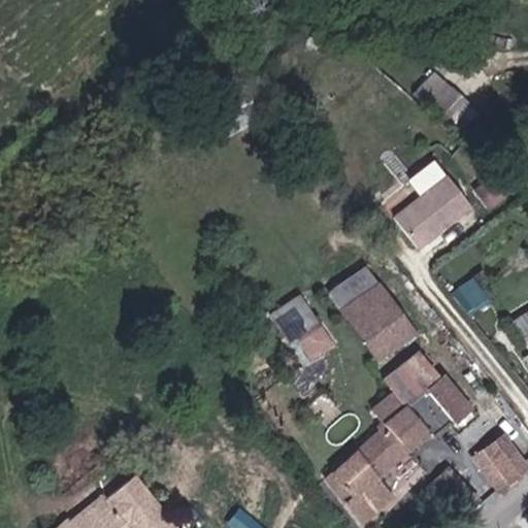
[(474,103),(440,72),(422,93),(456,124),(474,103)]
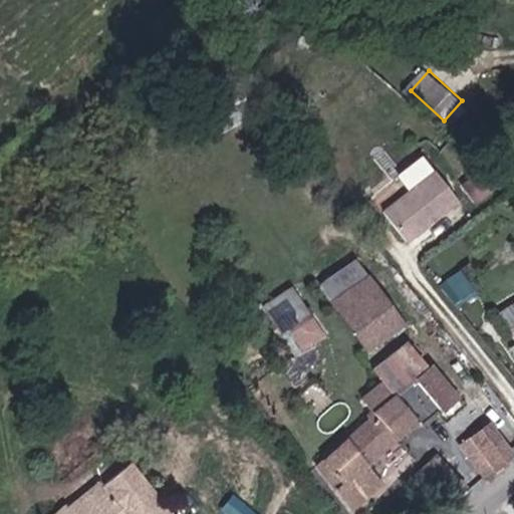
[(436,169),(387,208),(410,237),(459,199),(436,169)]
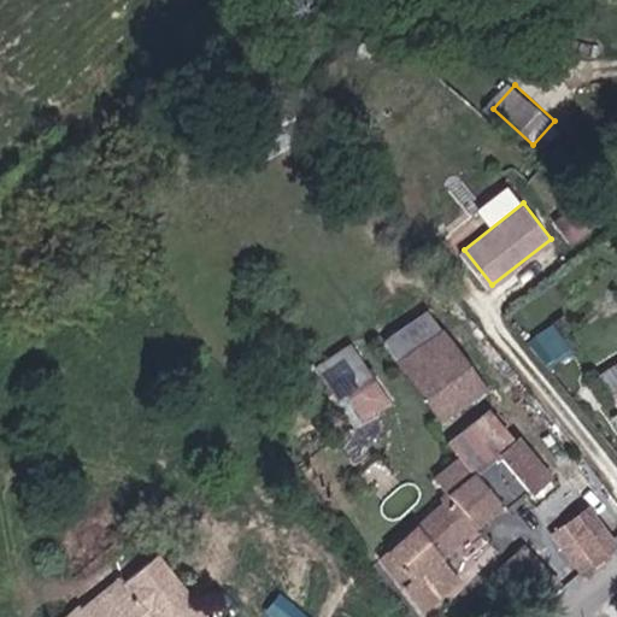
[(569,242),(593,225),(577,203),(553,219),(569,242)]
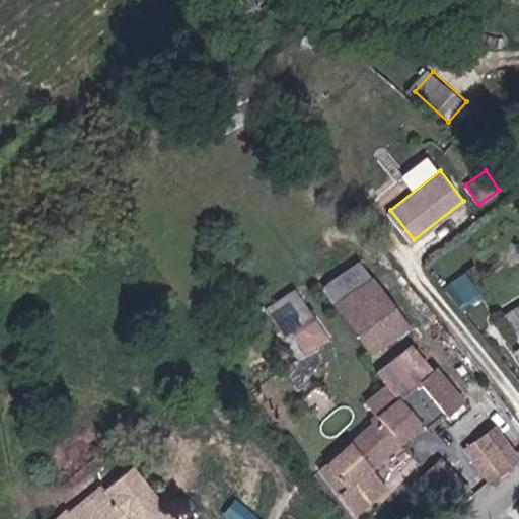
[(375,279),(342,304),(377,351),(411,325),(375,279)]
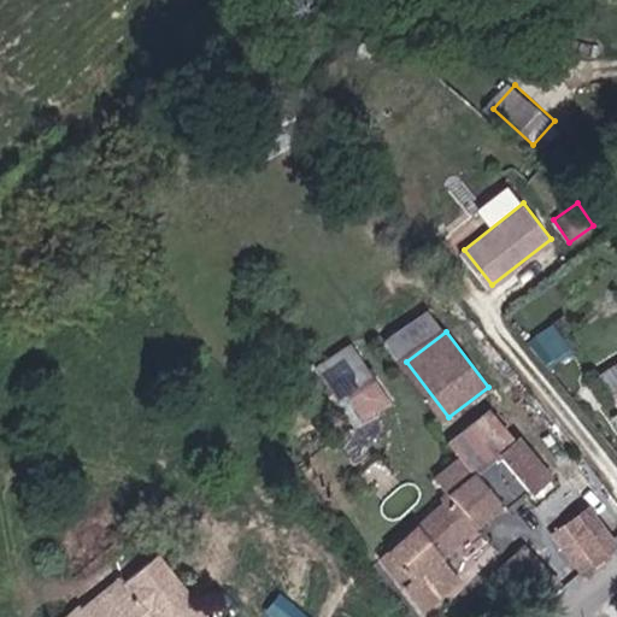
[(315,363),(352,427),(392,404),(354,340),(315,363)]
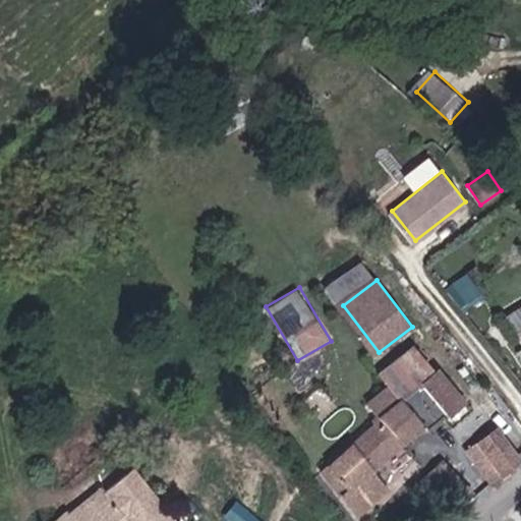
[(375,469),(464,400),(440,368),(423,381),(413,367),(372,400),(384,413),(324,473),(354,514),(389,486),(375,469)]
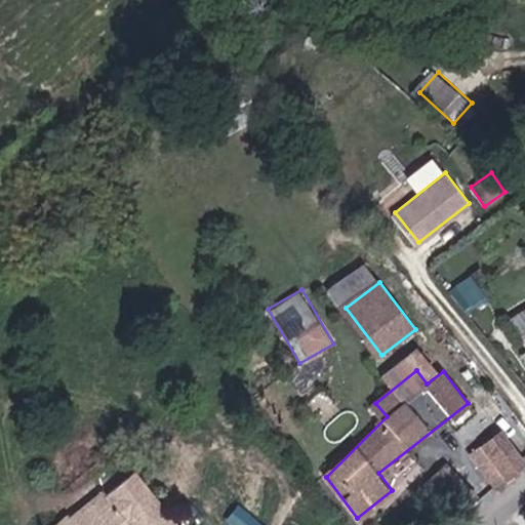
[(524,461),(502,428),(468,451),(492,488),(524,466),(524,461)]
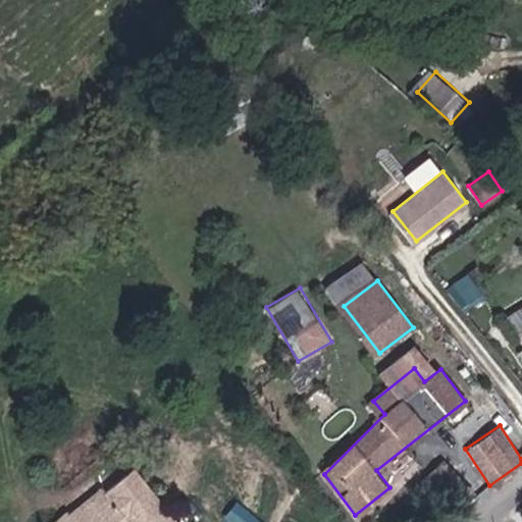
[(472,497),(446,463),(432,474),(459,507),(472,497)]
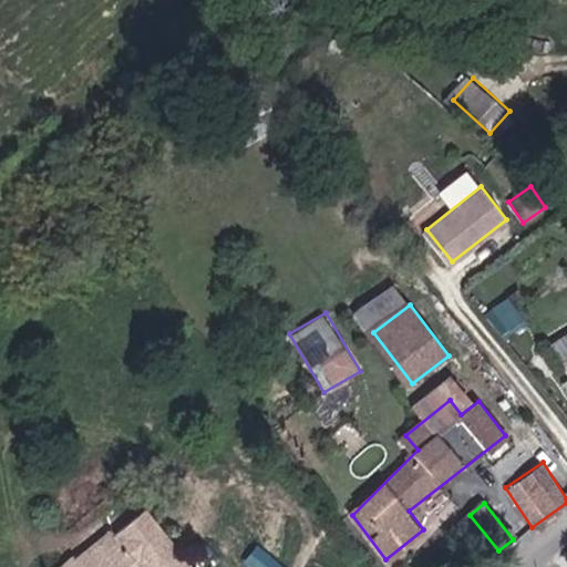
[(192,566),(147,508),(68,566),(144,566),(148,564),(151,566),(192,566)]
